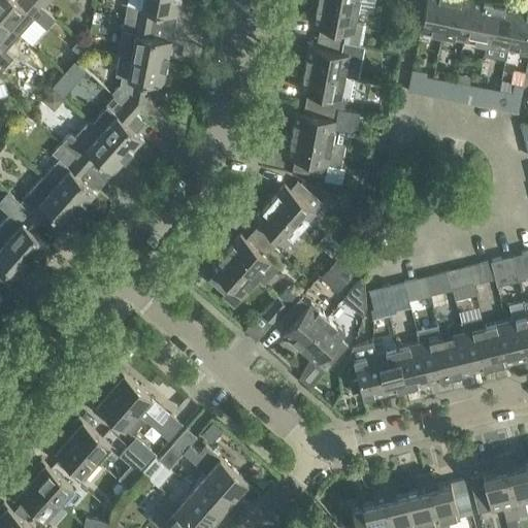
[(0,0),(0,14),(10,25),(20,33),(34,17),(46,28),(56,18),(43,6),(35,0),(0,0)]
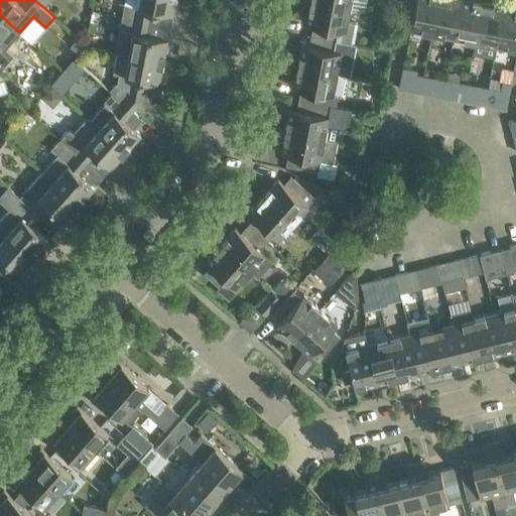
[(171,13),(173,0),(124,0),(121,16),(148,21),(150,9),(171,13)]
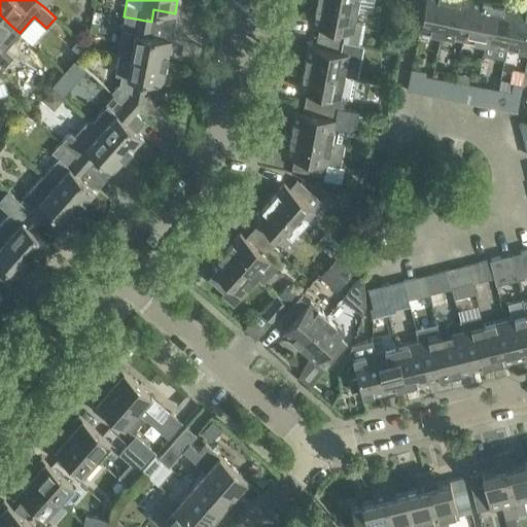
[(316,0),(316,2),(356,9),(357,0),(316,0)]
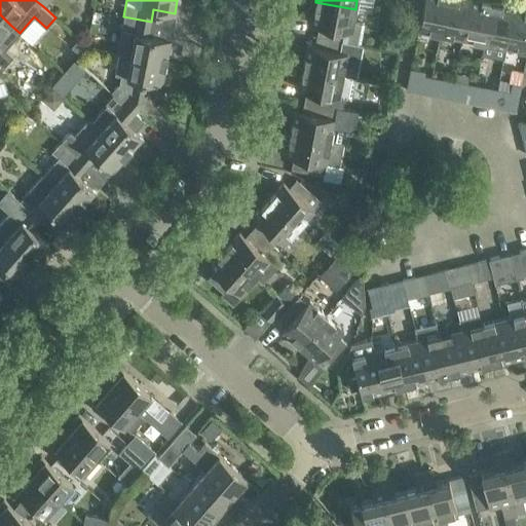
[(440,34),(446,0),(423,0),(418,30),(440,34)]
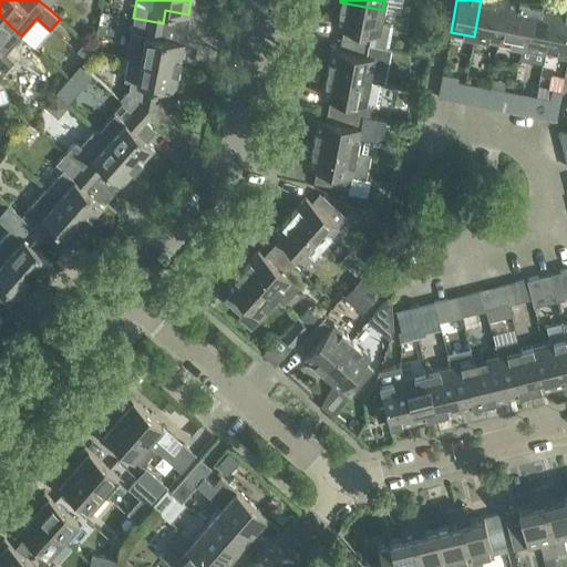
[(498,41),(506,0),(481,0),(474,37),(498,41)]
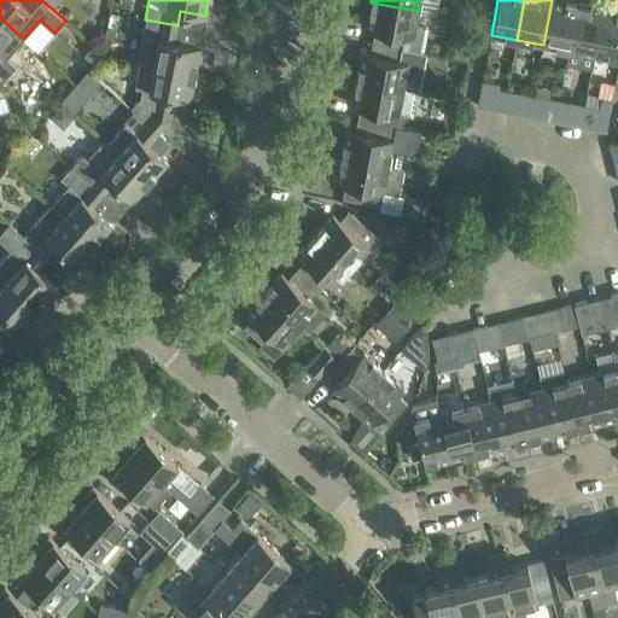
[(569,51),(578,3),(563,0),(552,0),(543,45),(569,51)]
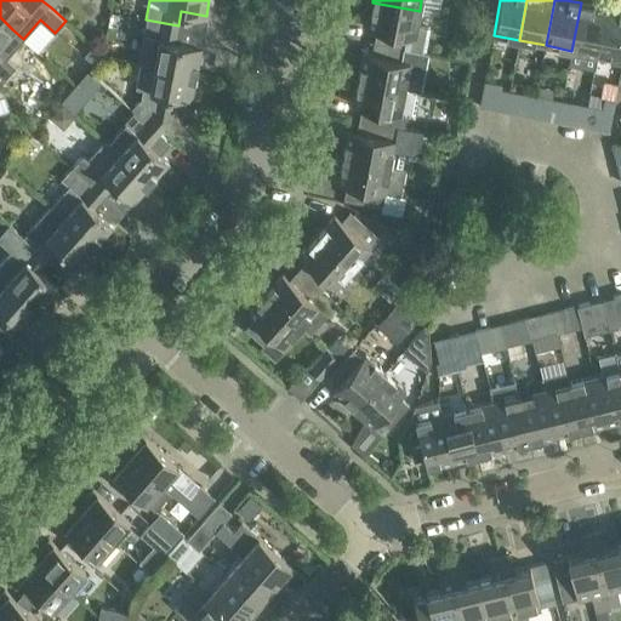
[(420,11),(372,3),(368,28),(376,30),(374,43),(426,53),(431,28),(416,24),(420,11)]
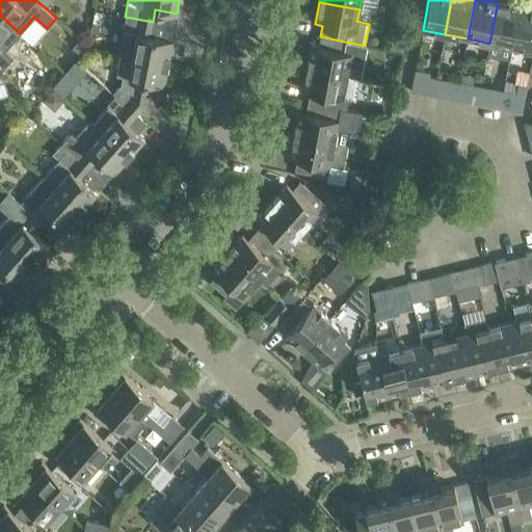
[(509,58),(511,48),(520,6),(498,2),(489,44),(487,54),(509,58)]
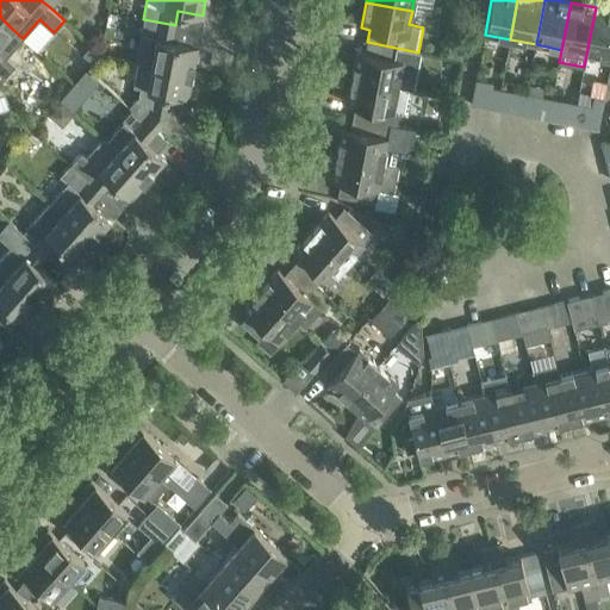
[(609,58),(609,10),(596,7),(586,55),(609,58)]
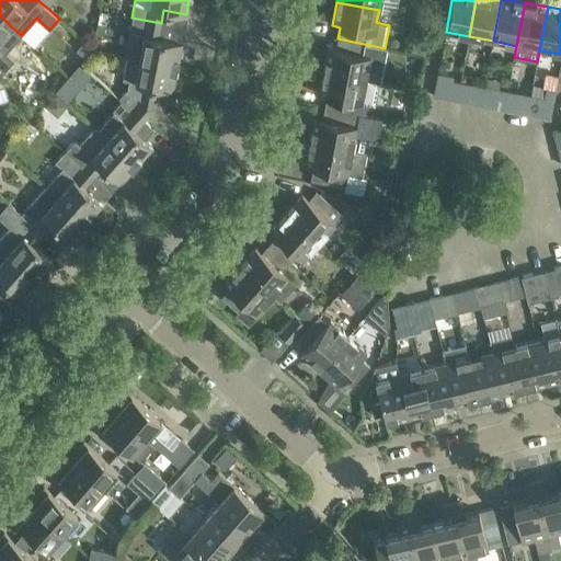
[(0,58),(21,35),(0,15),(0,58)]
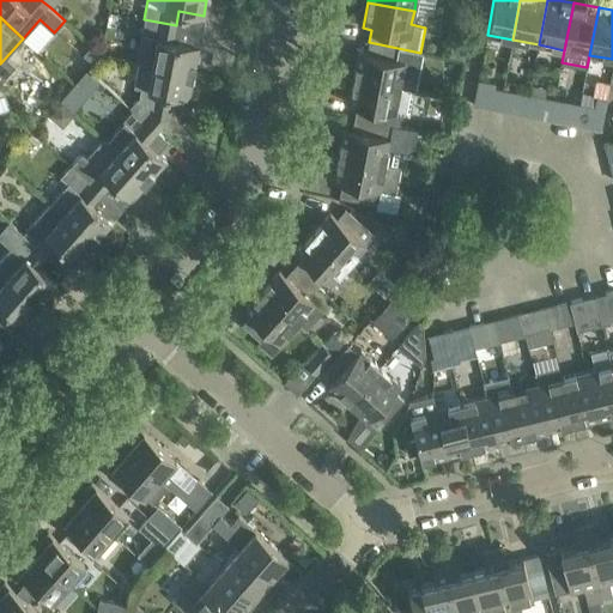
[(144,19),(137,60),(193,71),(199,46),(174,41),(176,25),(144,19)]
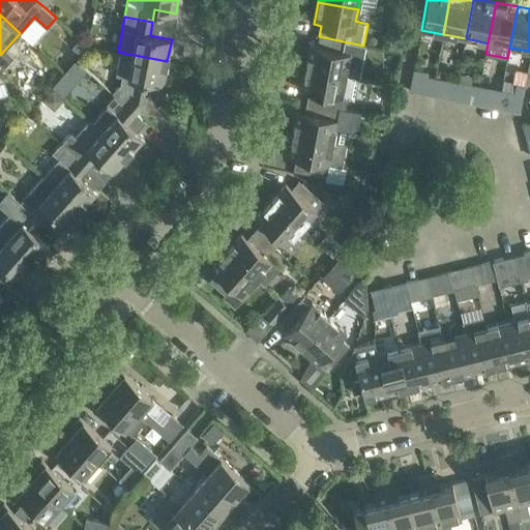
[(310,45),(305,67),(359,78),(365,46),(363,46),(319,36),(317,47),(310,45)]
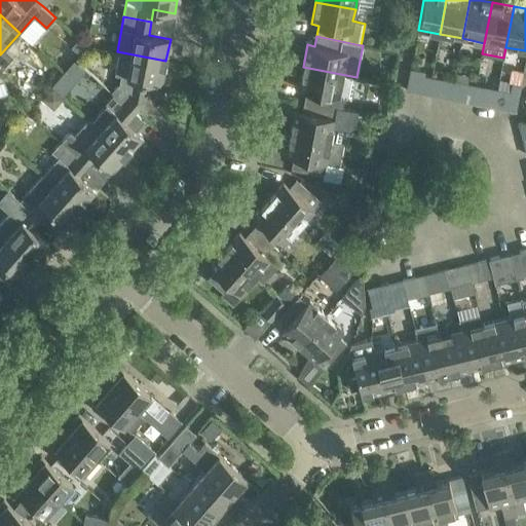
[(78,39),(71,47),(79,54),(86,46),(78,39)]
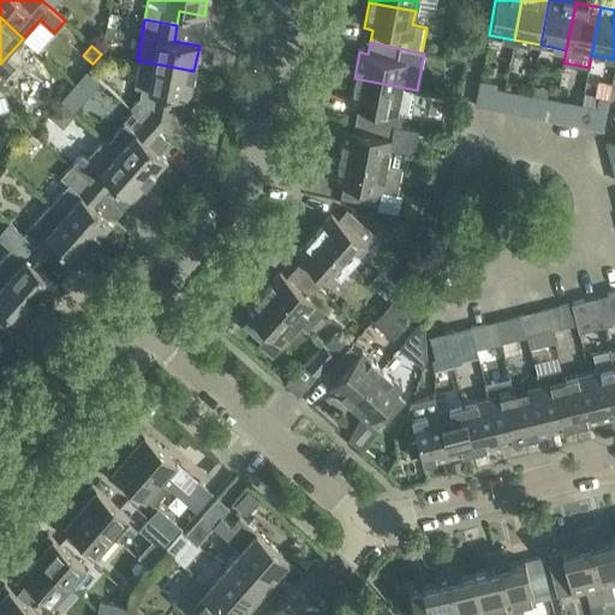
[(131,108),(133,109),(157,131),(167,120),(173,94),(189,97),(193,71),(137,60),(137,61),(138,63),(133,88),(141,89),(139,99),(131,108)]
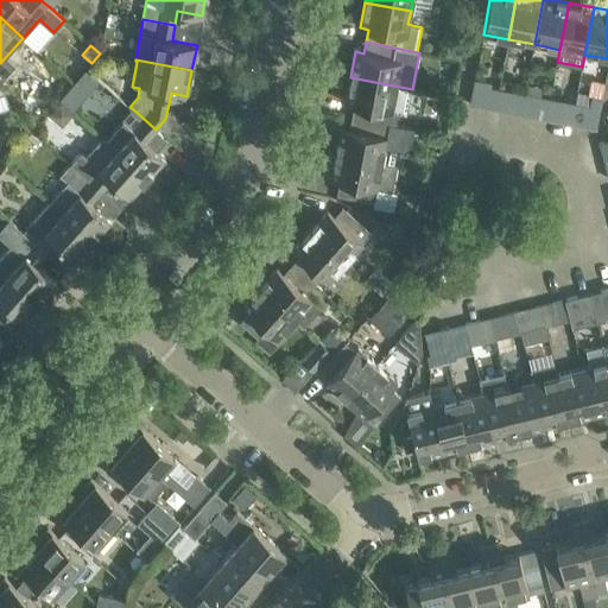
[(74,111),(100,80),(87,68),(61,100),(74,111)]
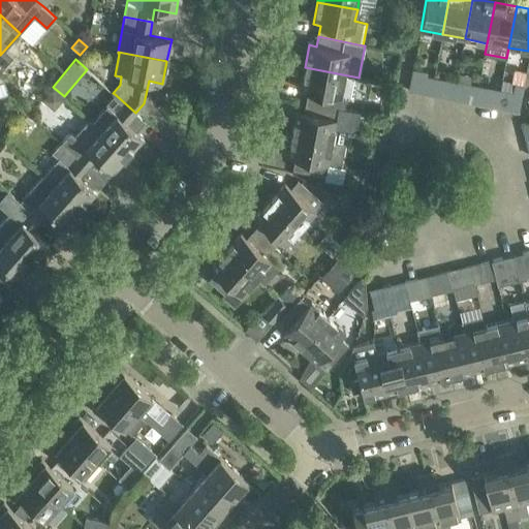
[(359,78),(305,67),(301,90),(308,91),(306,101),(344,110),(346,98),(353,100),(359,78)]
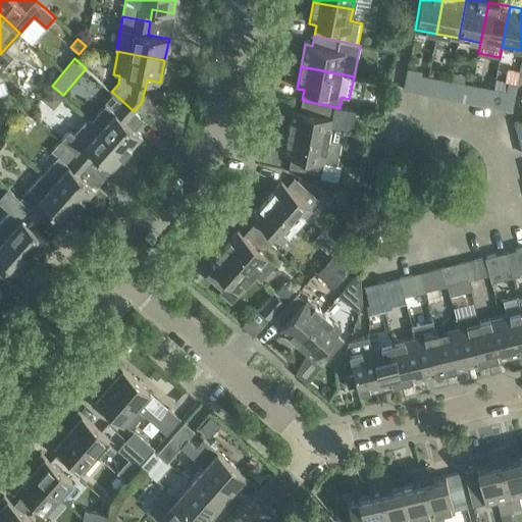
[(403,89),(416,92),(419,74),(420,70),(407,67),(403,89)]
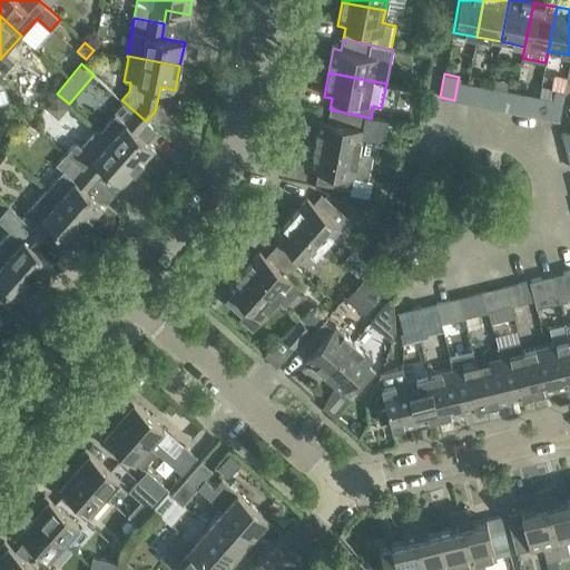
[(454,100),(464,102),(468,84),(458,81),(454,100)]
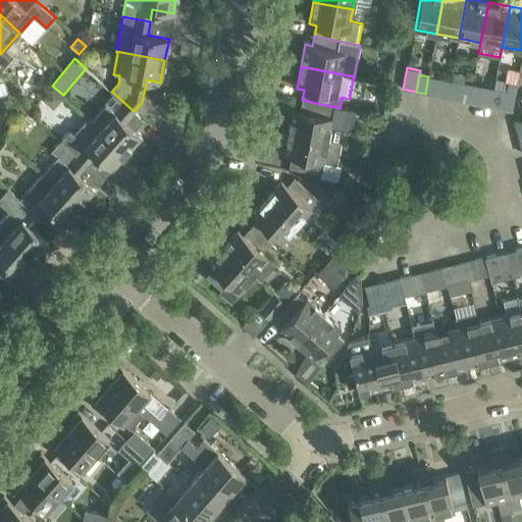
[(437,77),(428,76),(425,94),(434,95),(437,77)]
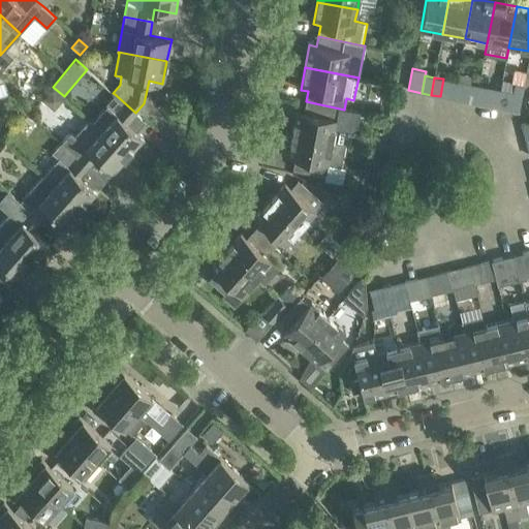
[(519,112),(524,85),(516,83),(514,92),(512,96),(510,110),(519,112)]
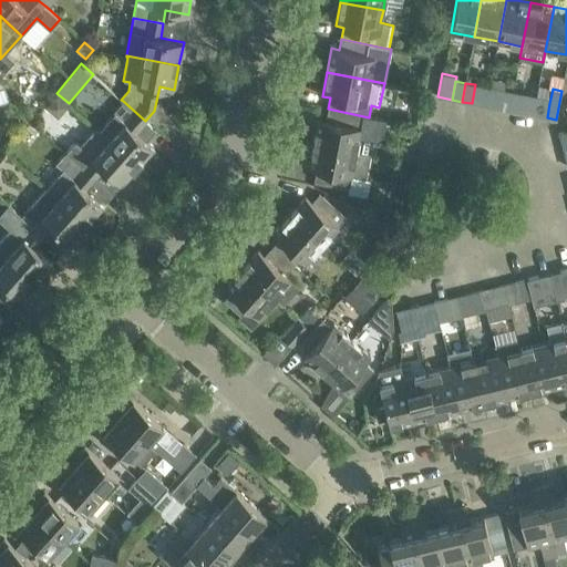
[(509,111),(513,92),(503,90),(500,109),(509,111)]
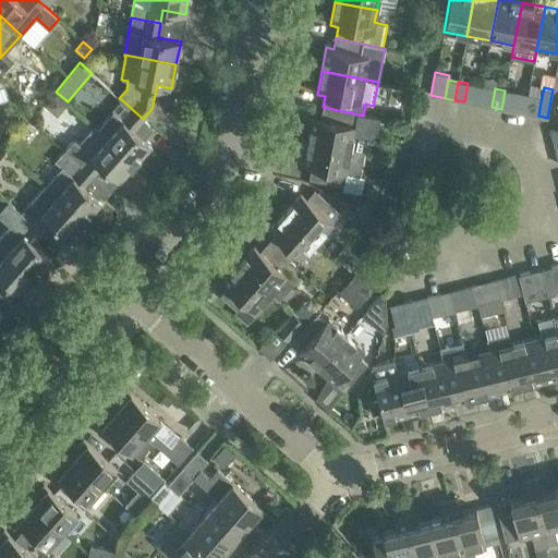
[(505,91),(501,109),(511,111),(514,92),(505,91)]
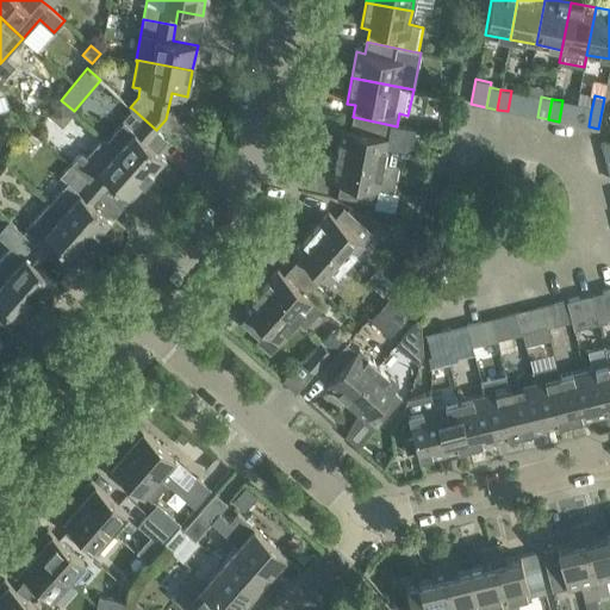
[(60,103),(49,116),(62,126),(73,114),(60,103)]
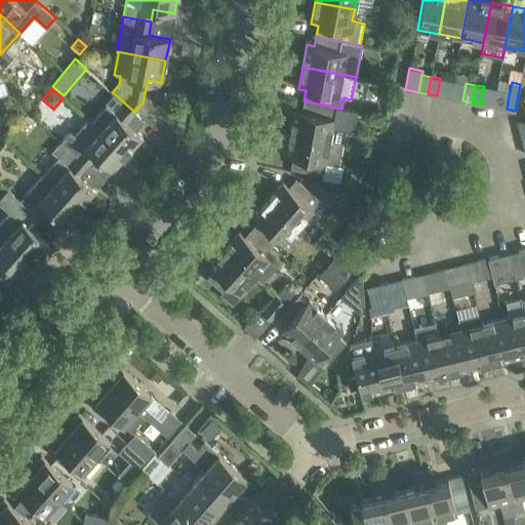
[(496,89),(492,107),(507,109),(509,95),(510,91),(496,89)]
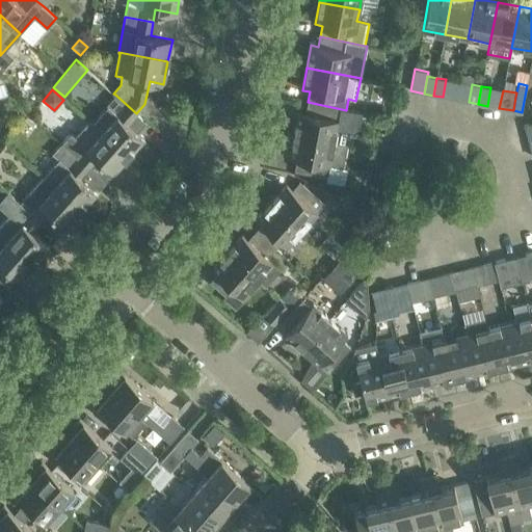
[(107,106),(92,123),(129,155),(144,138),(134,129),(139,123),(133,117),(136,113),(115,95),(106,105),(107,106)]
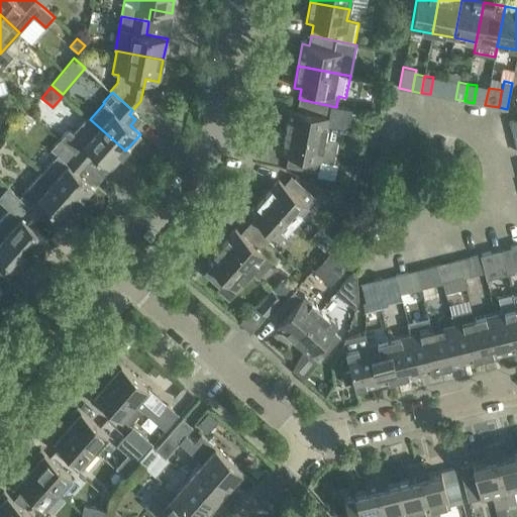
[(290,108),(286,130),(333,139),(336,126),(348,128),(352,110),(346,109),(346,108),(336,107),(299,99),(297,109),(290,108)]
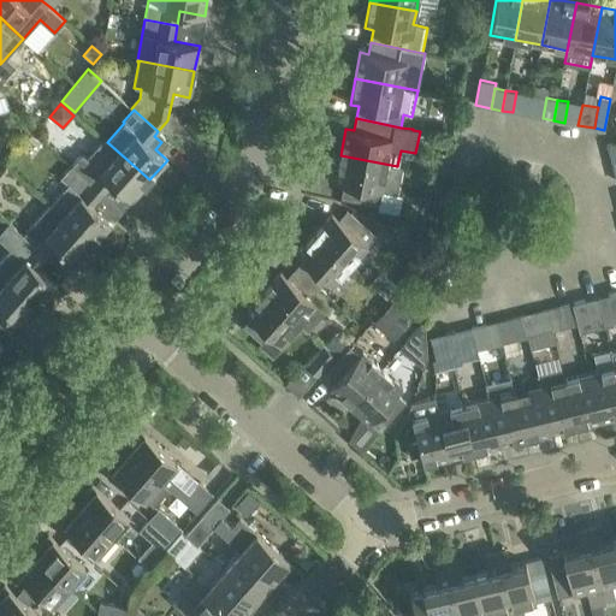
[(71,166),(78,172),(102,194),(112,183),(131,200),(149,179),(107,142),(104,140),(87,159),(82,155),(71,166)]
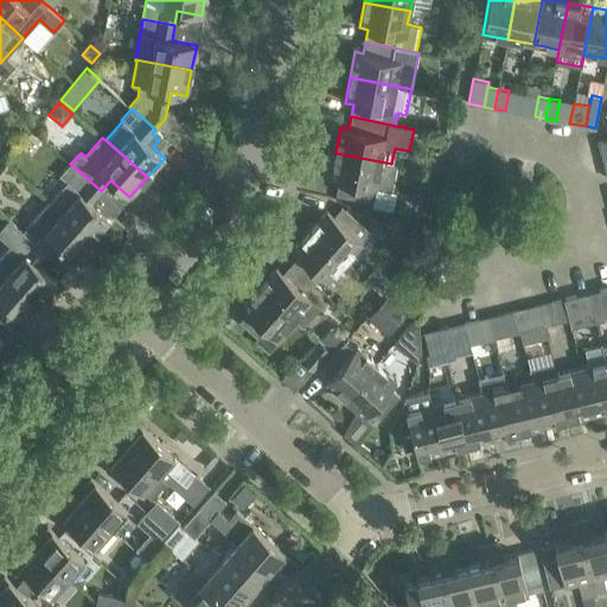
[(336,153),(330,178),(338,180),(337,192),(342,193),(359,197),(364,198),(372,199),(375,200),(377,187),(391,191),(397,165),(391,164),(336,153)]
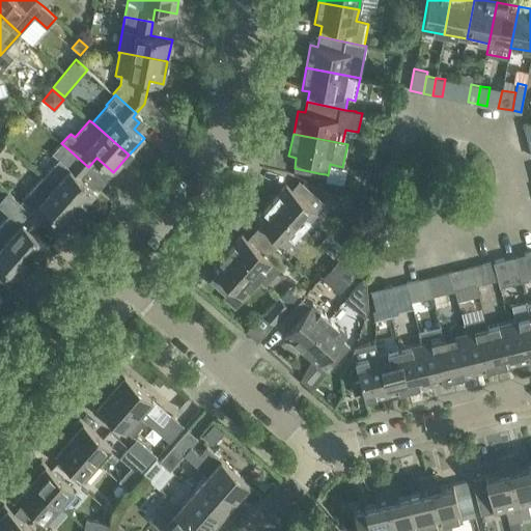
[(58,159),(44,175),(54,185),(81,208),(96,192),(92,189),(80,177),(88,167),(67,148),(58,159)]
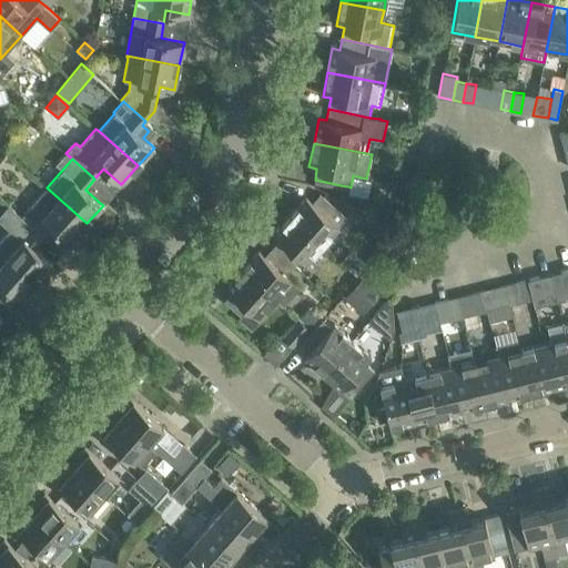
[(47,188),(21,216),(43,236),(52,226),(70,242),(87,223),(58,198),(47,188)]
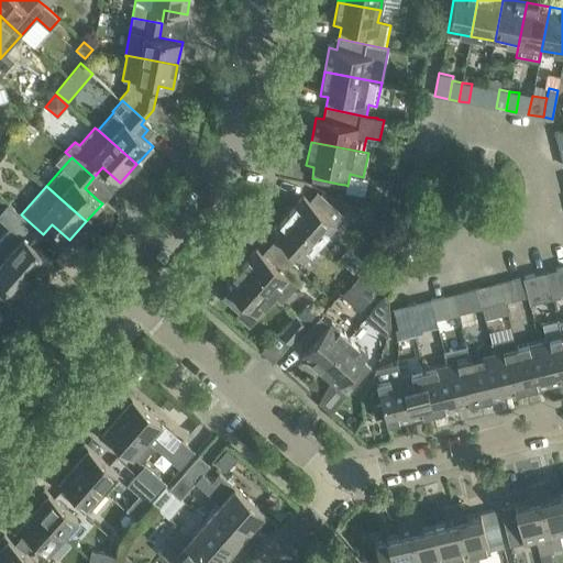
[(304,195),(287,213),(320,243),(344,216),(317,191),(309,200),(304,195)]
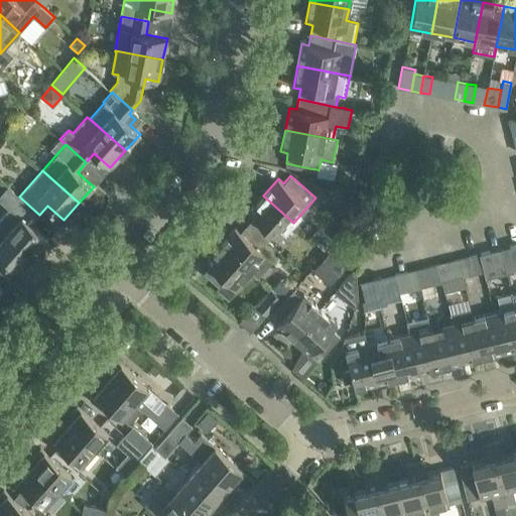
[(0,217),(0,226),(6,232),(32,255),(47,239),(31,225),(39,215),(19,197),(19,198),(7,186),(0,195),(0,202),(8,209),(0,217)]
